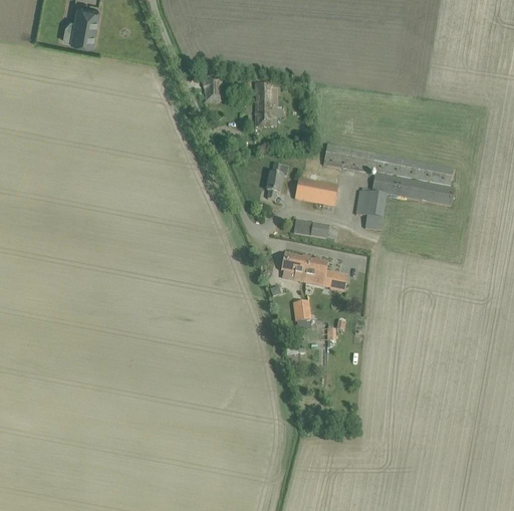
[(93,44),(99,5),(75,1),(69,39),(93,44)]
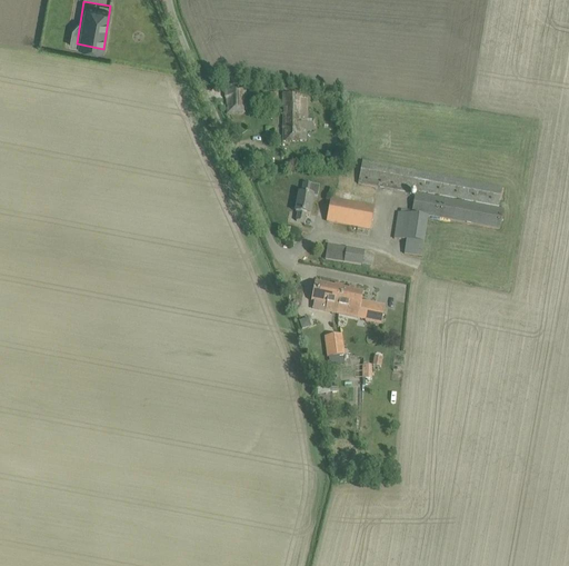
[(245,95),(245,83),(227,85),(228,88),(226,88),(226,95),(228,95),(228,105),(241,103),(241,95),(245,95)]
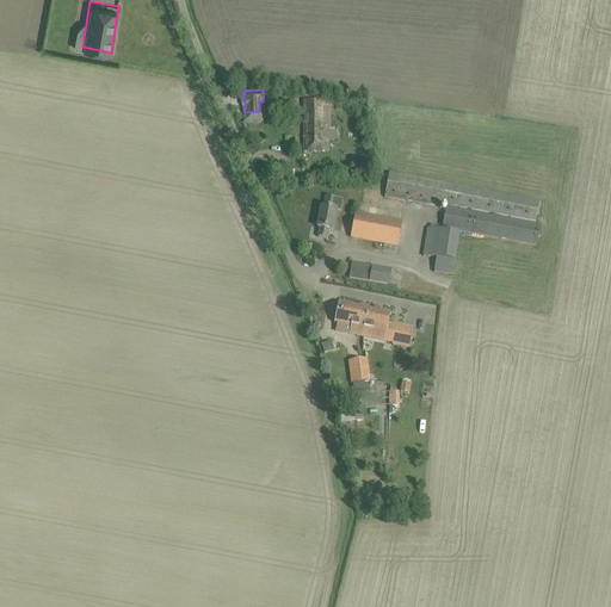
[(303,122),(304,149),(331,149),(329,137),(338,136),(337,124),(329,125),(328,103),(321,104),(321,100),(304,98),(306,119),(304,122),(303,122)]
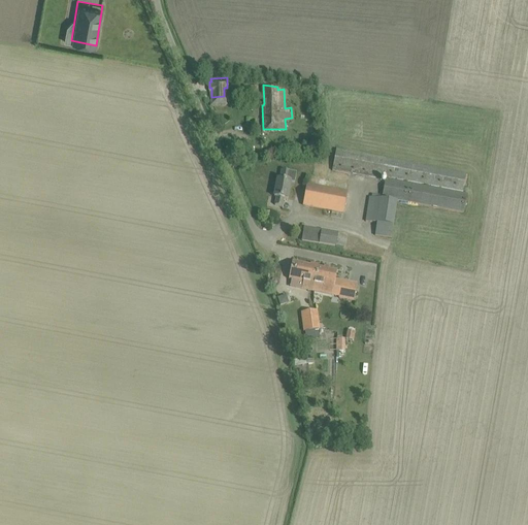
[(384,174),(464,189),(467,171),(337,148),(333,168),(384,177),(384,174)]
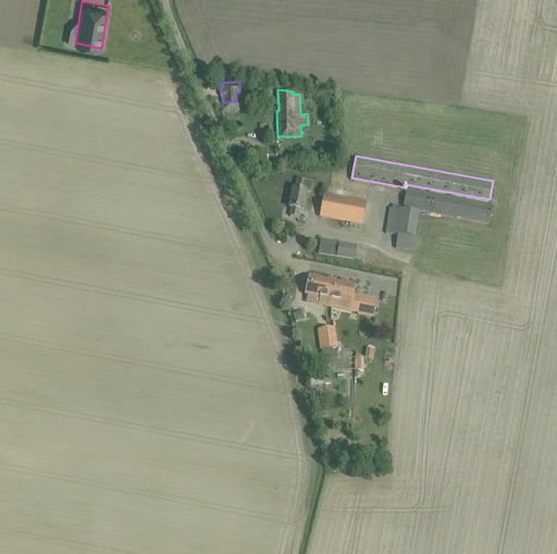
[(312,180),(297,177),(295,187),(293,187),(289,205),(292,206),(289,214),(298,216),(299,207),(302,208),(306,189),(311,191),(312,180)]
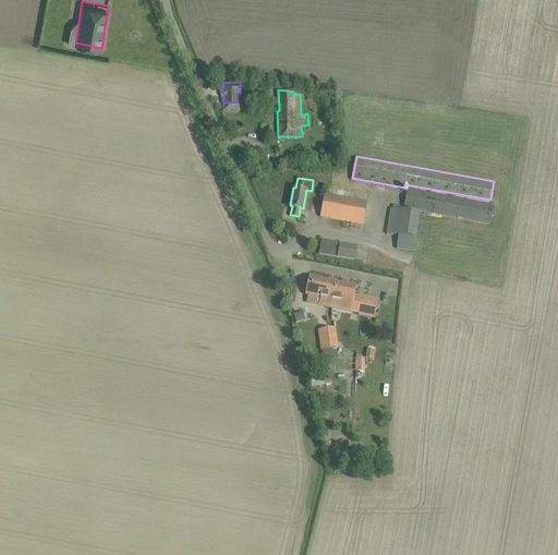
[(405,206),(433,212),(492,221),(495,204),(409,188),(405,206)]
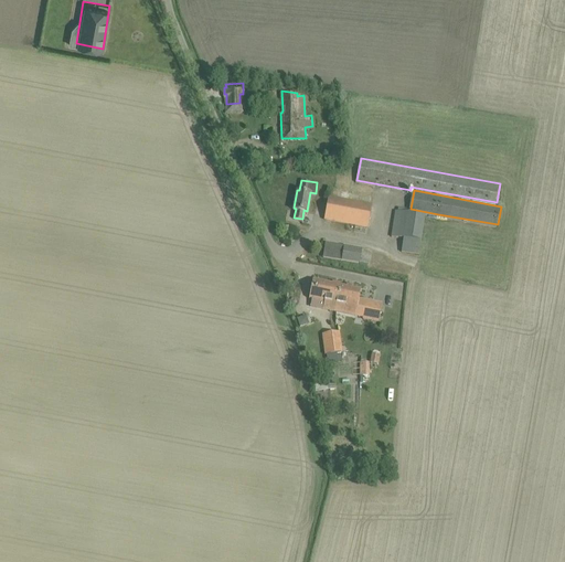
[(324,218),(334,219),(369,225),(373,203),(328,195),(324,218)]
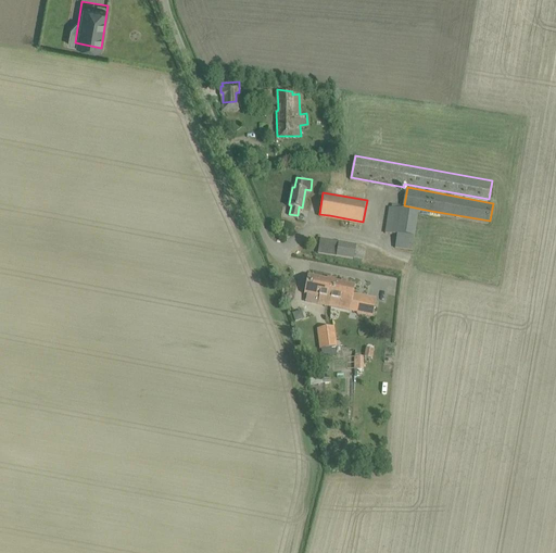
[(413,249),(417,218),(418,210),(389,205),(384,230),(396,233),(395,247),(413,249)]
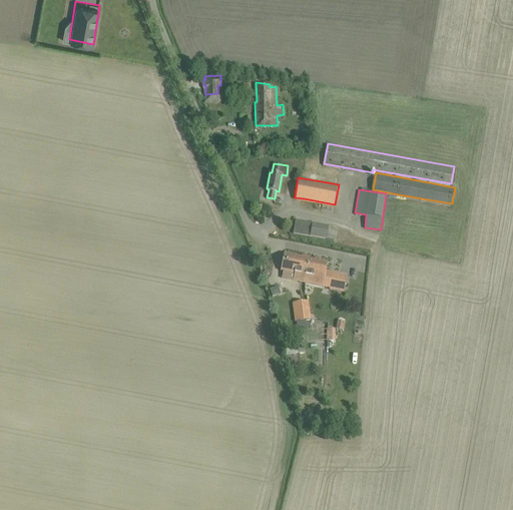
[(296,219),(294,231),(327,236),(329,224),(296,219)]
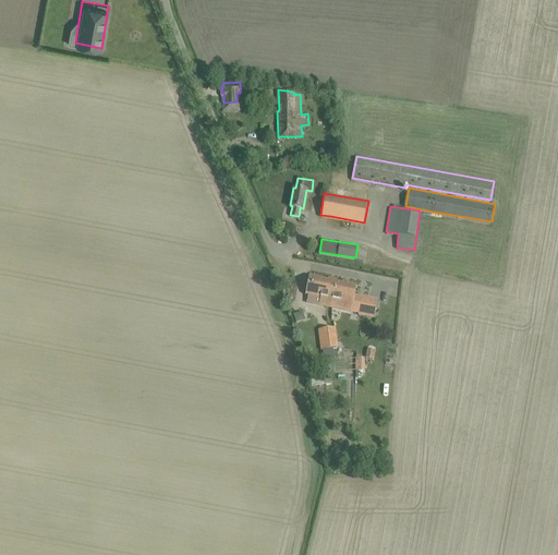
[(327,305),(330,306),(334,286),(335,280),(308,275),(305,292),(320,296),(318,304),(327,305)]
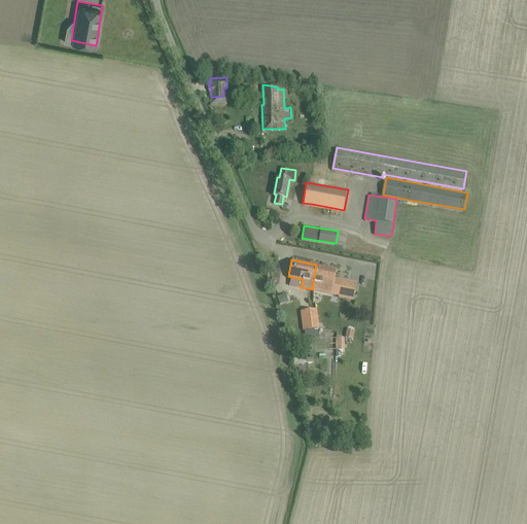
[(315,270),(312,289),(340,294),(340,295),(353,299),(356,282),(335,277),(337,269),(316,265),(315,270)]
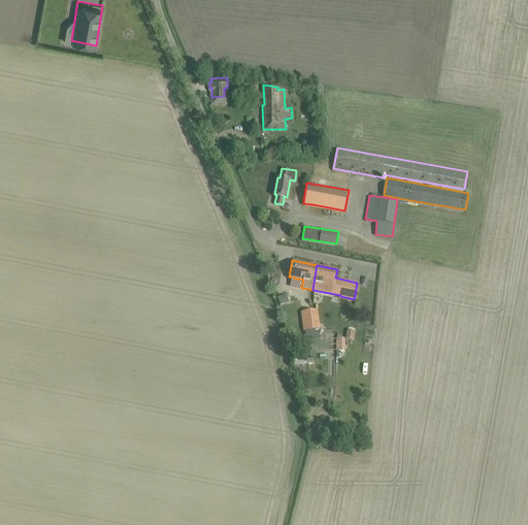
[(303,312),(305,329),(319,328),(320,328),(318,309),(303,312)]
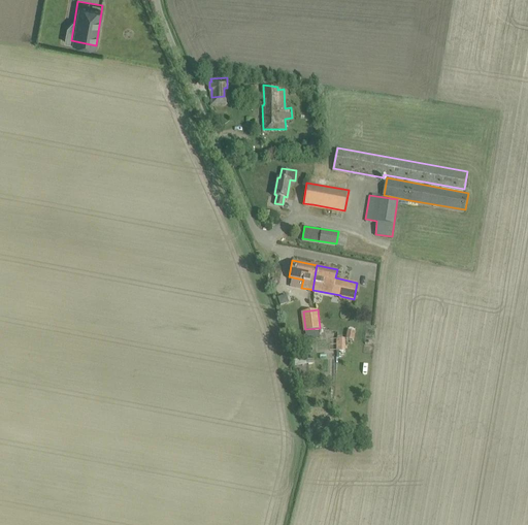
[(319,328),(305,329),(306,337),(320,335),(319,329),(319,328)]
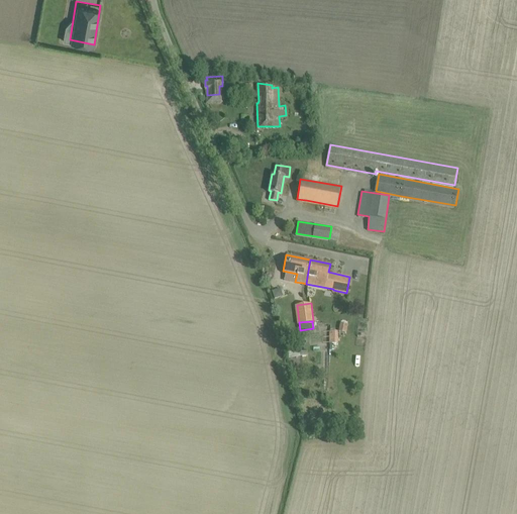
[(340,321),(338,330),(346,331),(347,322),(340,321)]
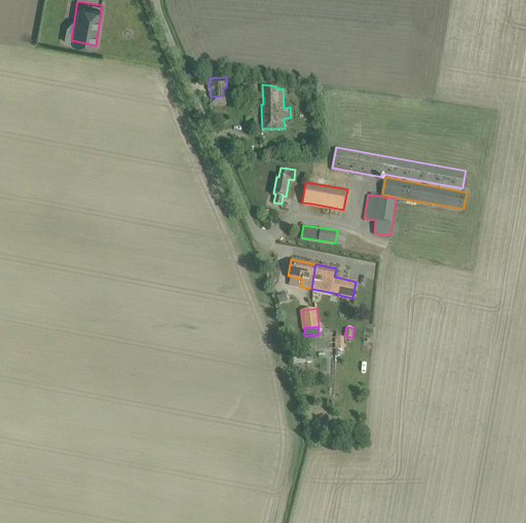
[(344,348),(344,335),(335,335),(335,348),(344,348)]
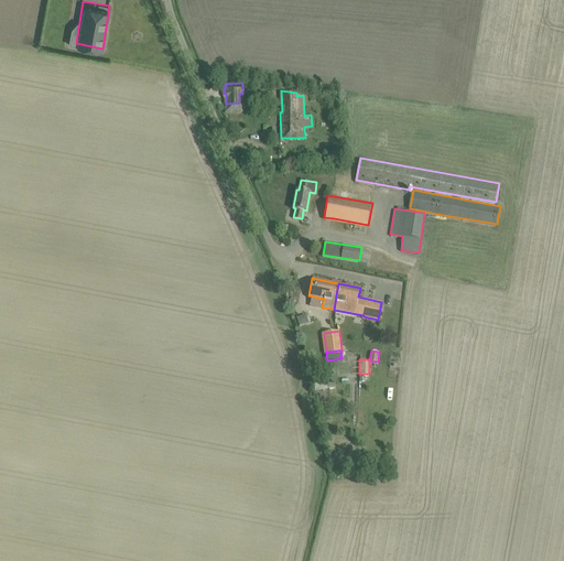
All buildings are outlined.
